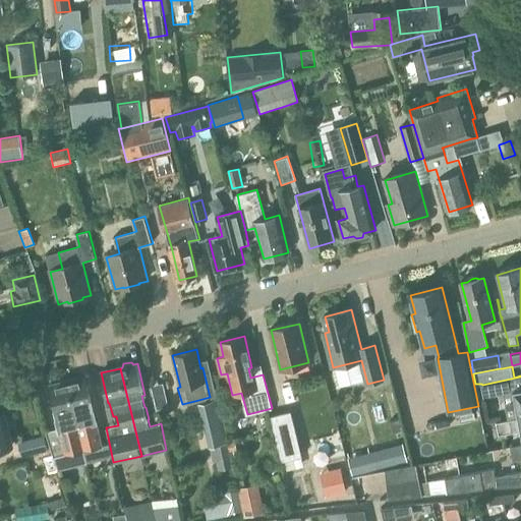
[(87,375),(67,380),(75,411),(81,435),(79,435),(83,450),(85,450),(104,446),(98,419),(97,419),(94,407),(87,375)]
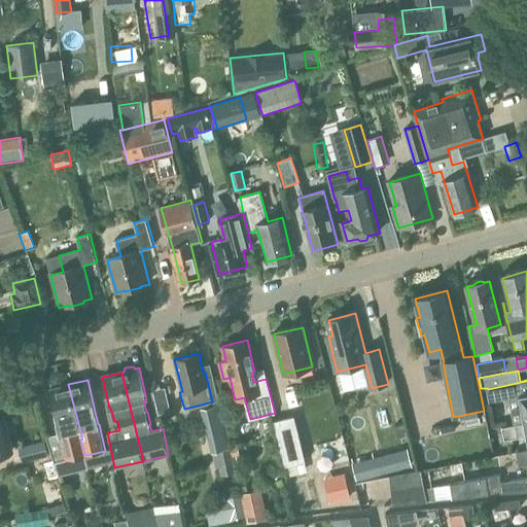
[(526,381),(488,389),(490,401),(504,399),(504,398),(520,395),(526,393),(526,381)]
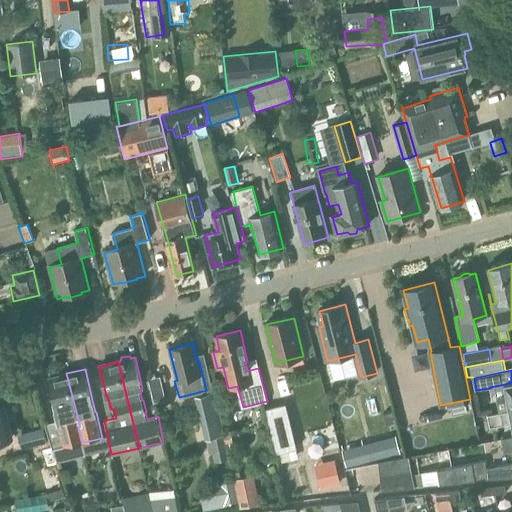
[(60,421),(46,424),(54,449),(82,442),(78,427),(80,427),(74,404),(66,373),(49,377),(56,408),(57,407),(60,421)]
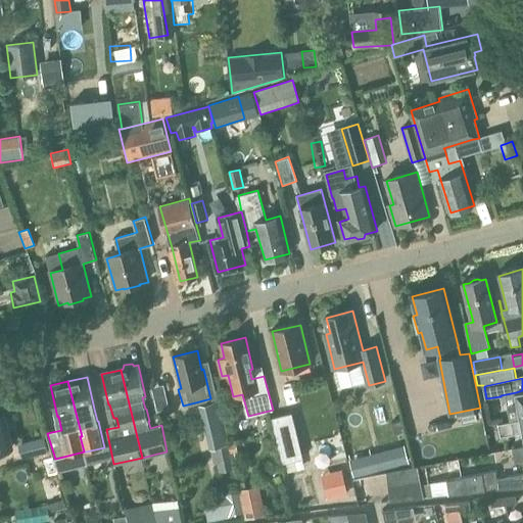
[(209,449),(228,445),(218,400),(199,406),(209,449)]
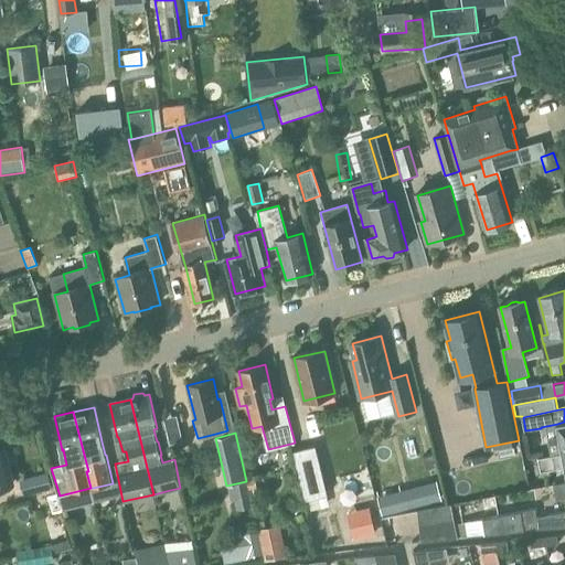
[(292,451),(305,501),(327,496),(315,446),(292,451)]
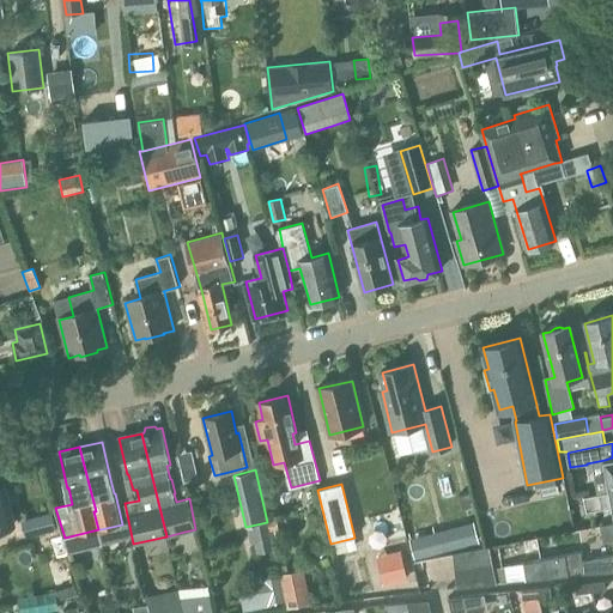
[(0,529),(14,526),(5,489),(0,489),(0,529)]
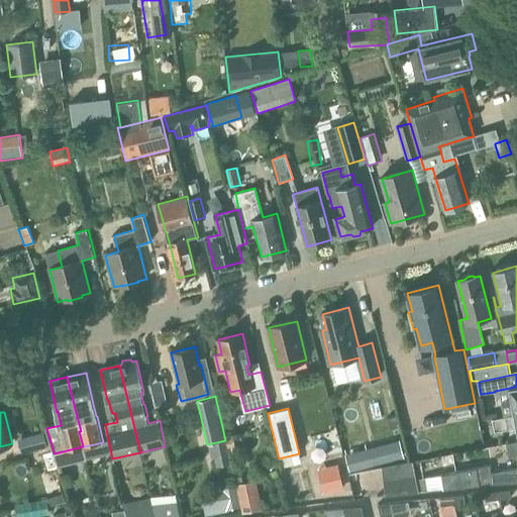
[(514,415),(506,416),(508,429),(516,427),(516,429),(516,413),(514,414),(514,415)]
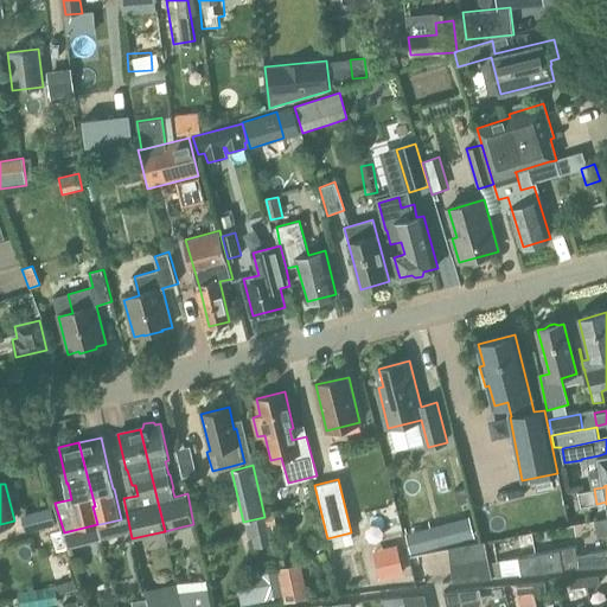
[(574,524),(569,504),(556,506),(562,526),(574,524)]
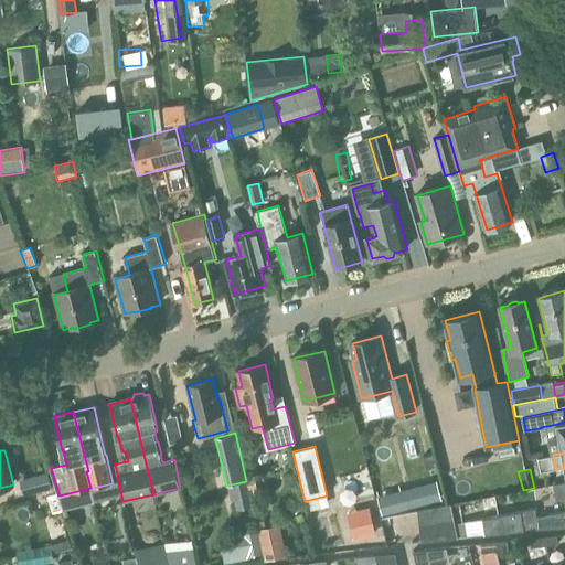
[(46,473),(19,480),(22,494),(50,488),(46,473)]
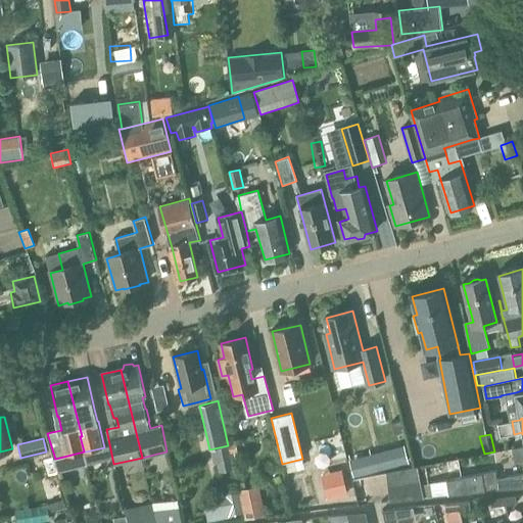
[(522,445),(513,448),(516,463),(522,461),(522,445)]
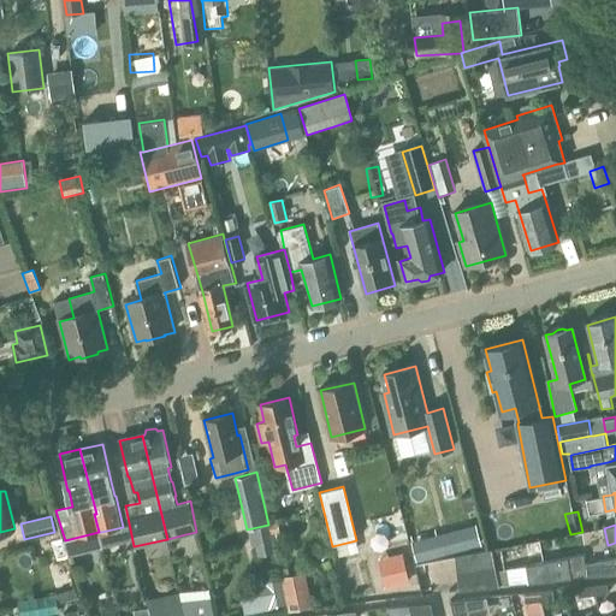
[(259,556),(276,552),(272,540),(256,544),(259,556)]
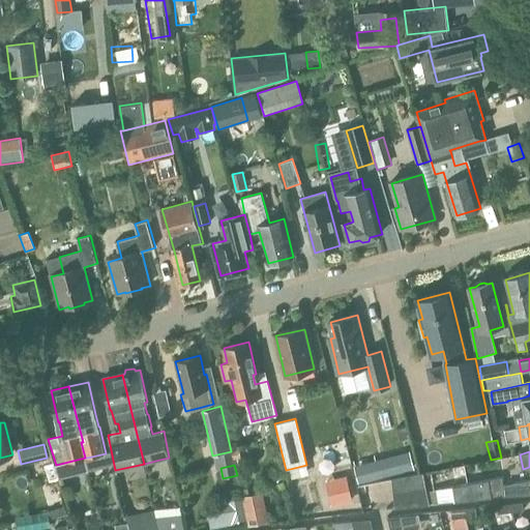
[(396,507),(429,504),(425,476),(393,479),(396,507)]
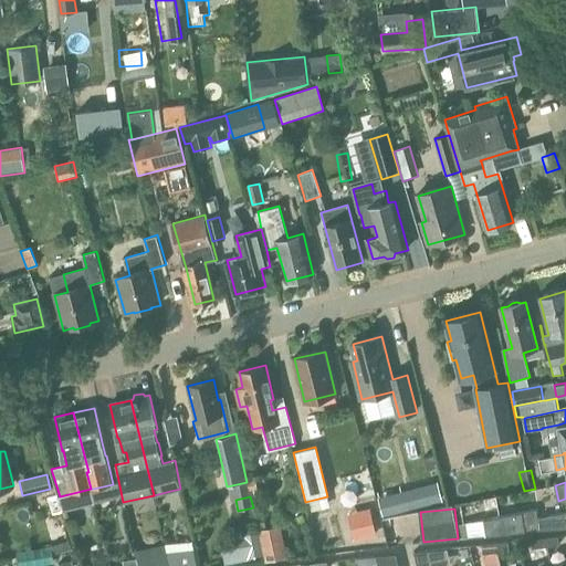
[(565,512),(538,517),(536,510),(483,520),(486,535),(538,530),(565,527),(565,512)]
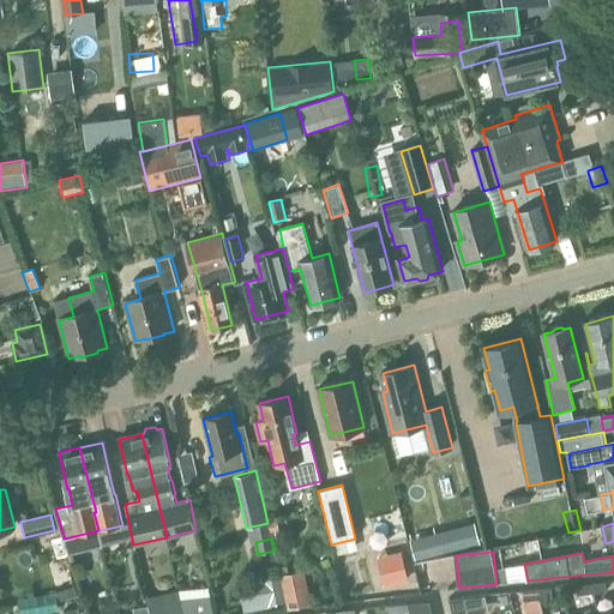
[(46,560),(50,597),(70,595),(65,558),(46,560)]
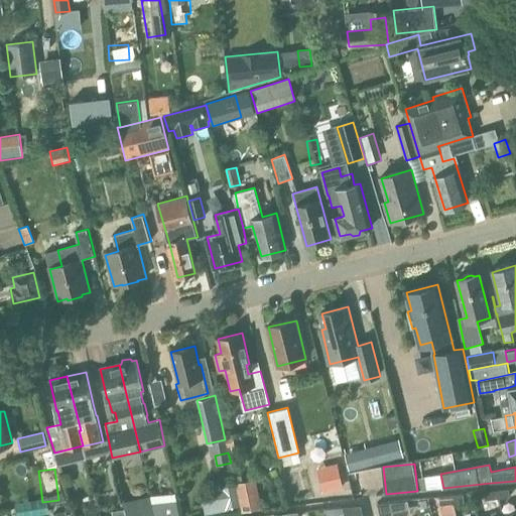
[(344,488),(341,477),(321,481),(325,493),(344,488)]
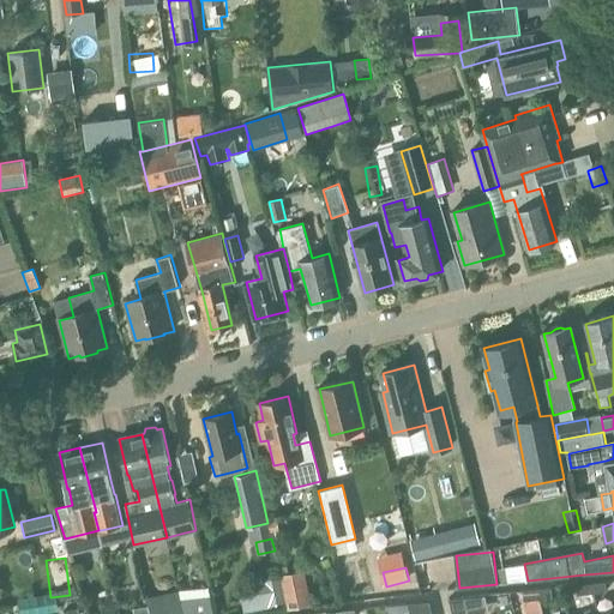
[(311,605),(304,570),(281,575),(287,609),(311,605)]
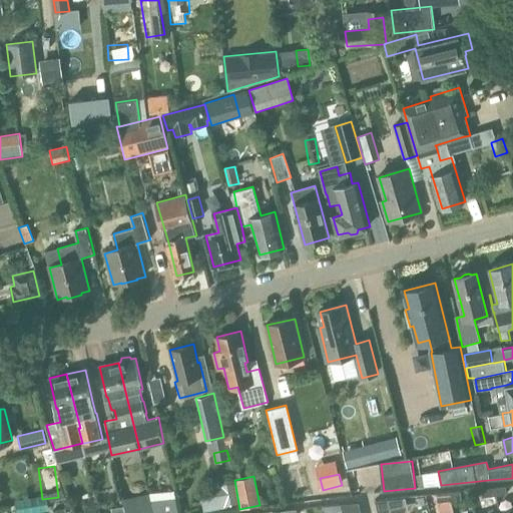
[(494,488),(495,496),(508,495),(507,487),(494,488)]
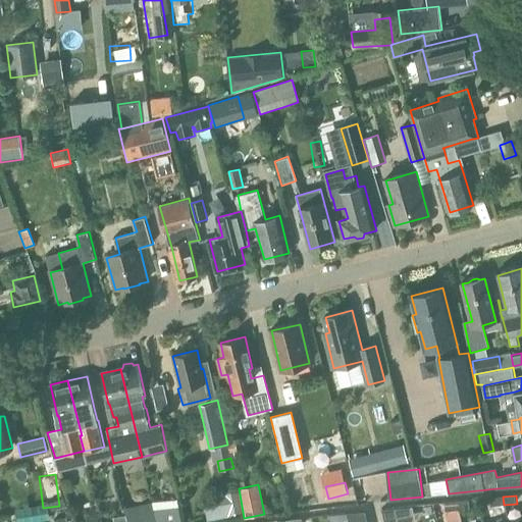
[(492,506),(504,505),(503,497),(491,498),(492,506)]
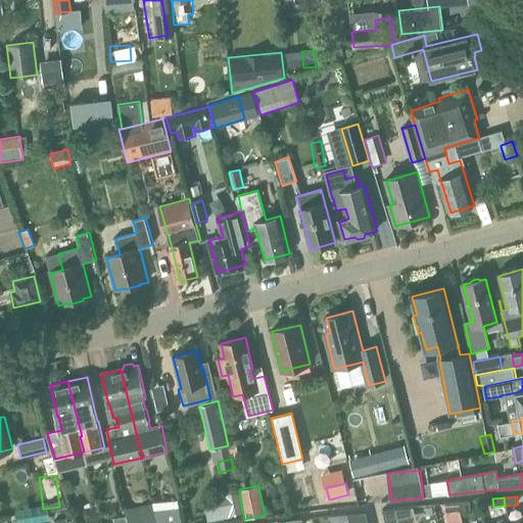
[(460,511),(472,510),(471,501),(459,503),(460,511)]
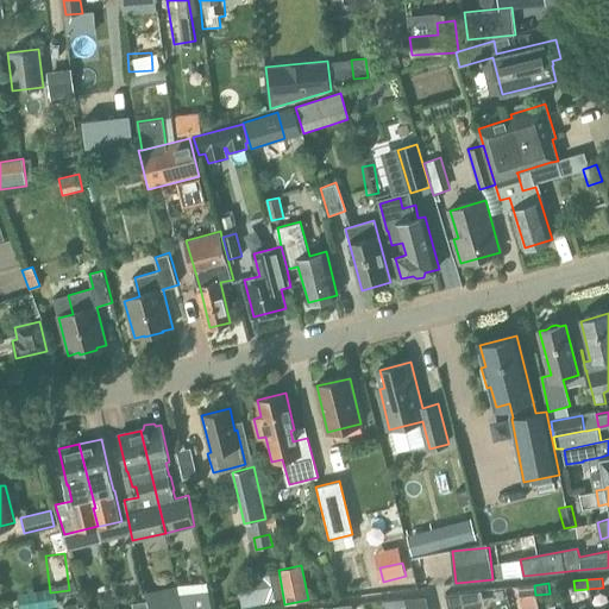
[(521,596),(535,595),(534,585),(520,586),(521,596)]
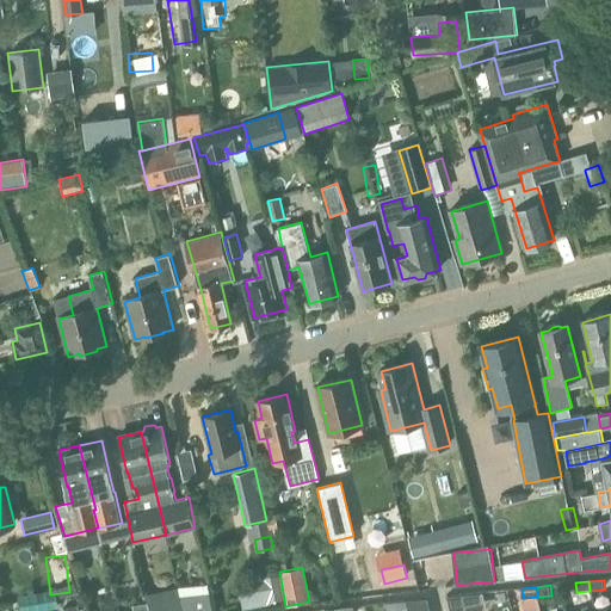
[(448,597),(451,610),(466,610),(462,594),(448,597)]
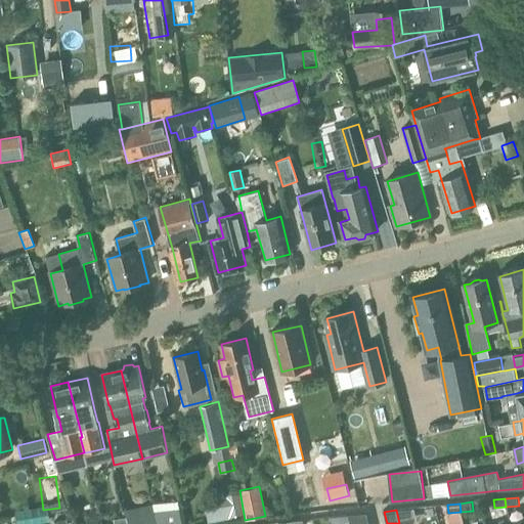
[(369,523),(367,513),(349,516),(350,523),(369,523)]
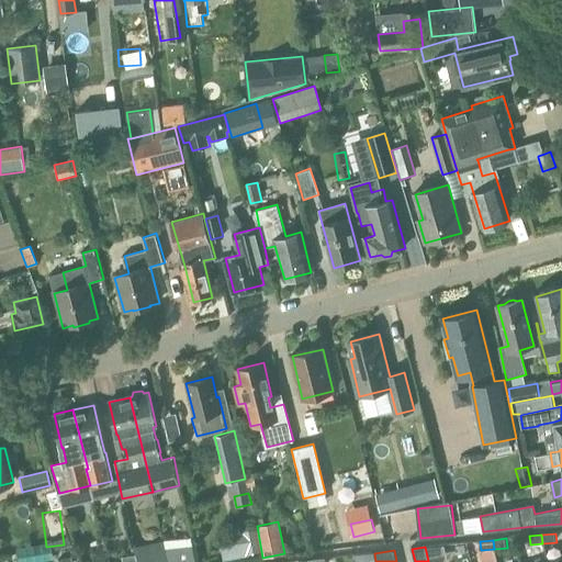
[(181,561),(181,557),(168,558),(167,552),(137,559),(138,561),(181,561)]
